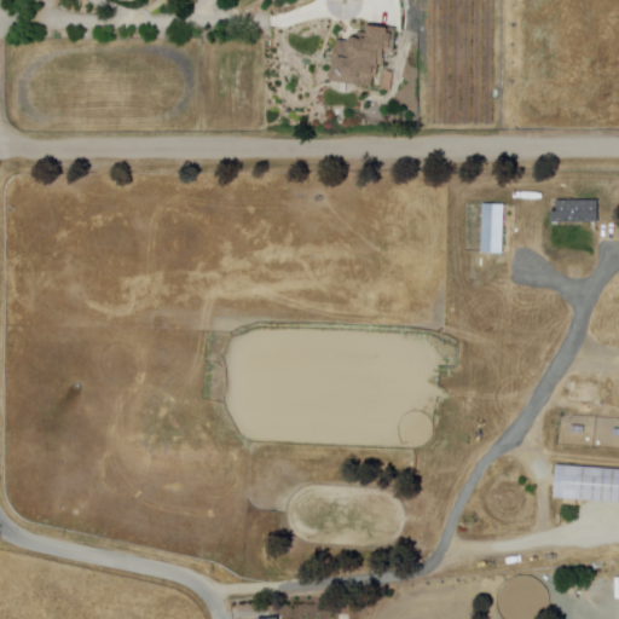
[(371,88),(372,77),(376,79),(379,59),(382,61),(383,53),(393,55),(397,28),(387,27),(387,28),(365,25),(364,34),(357,33),(356,39),(346,38),(346,41),(335,40),(329,82),(371,88)]
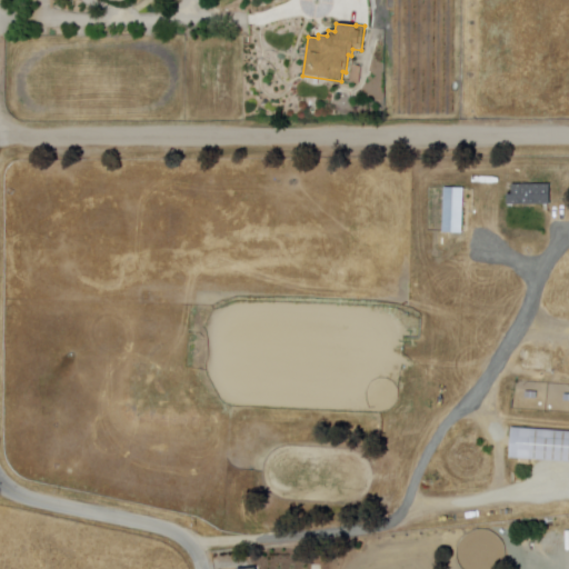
[(351,83),(353,66),(361,67),(359,85),(351,83)]
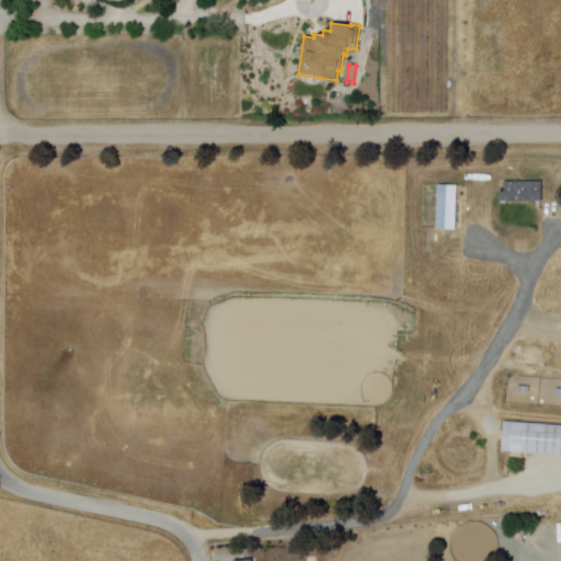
[(500,202),(500,193),(507,192),(506,182),(542,181),(542,201),(500,202)]
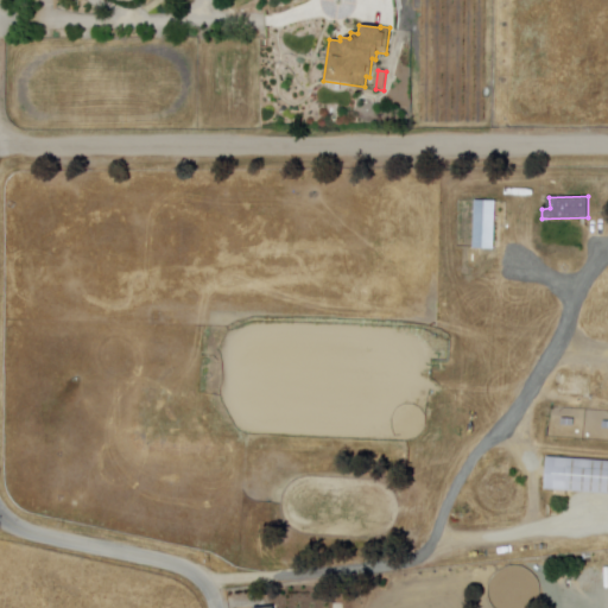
[(492,248),(493,226),(498,226),(498,214),(494,213),(494,203),(476,202),(476,210),(473,210),(473,216),(475,216),(475,248),(492,248)]
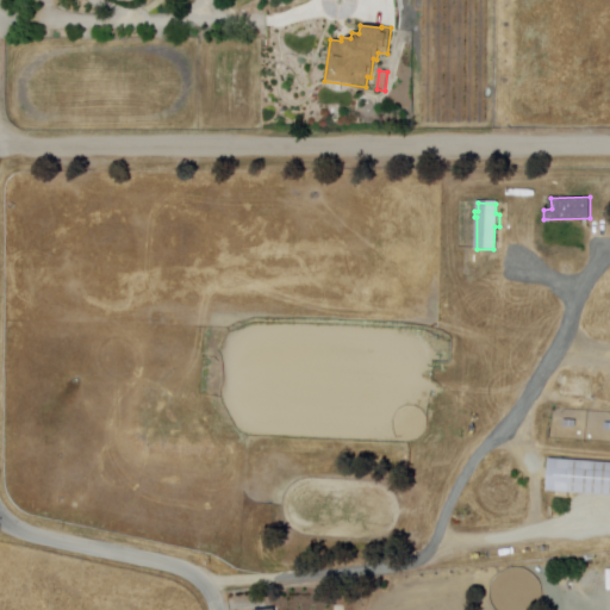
[(609,496),(546,492),(548,460),(609,464),(609,496)]
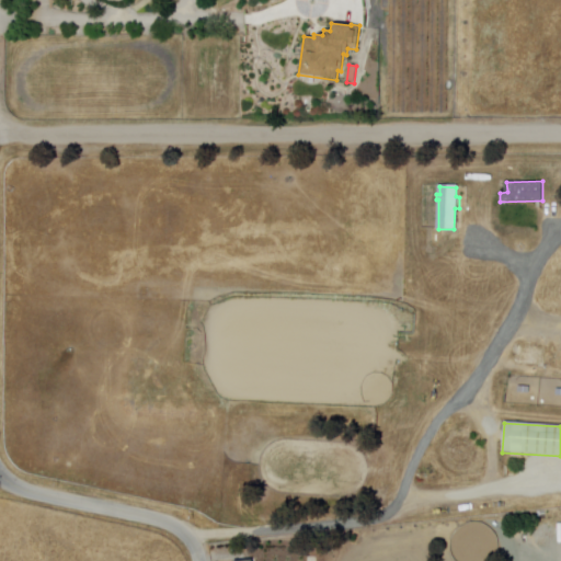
[(470,534),(470,527),(496,525),(497,530),(470,534)]
